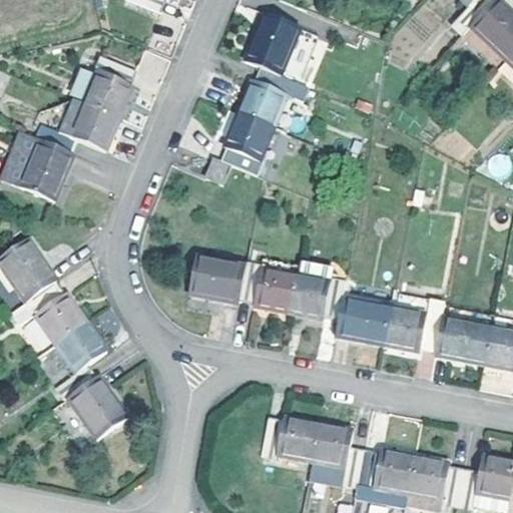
[(128,0),(162,13),(168,0),(128,0)]
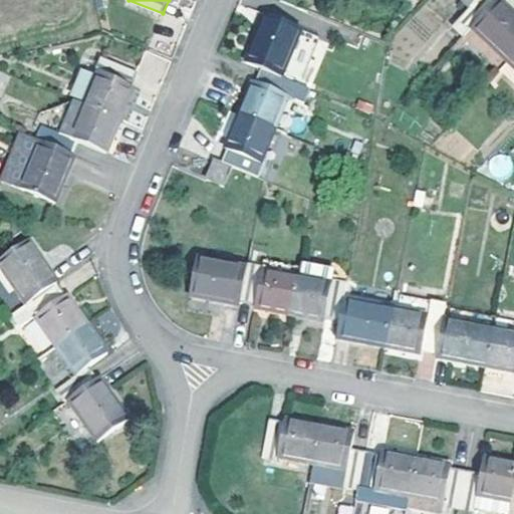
[(480,22),(501,0),(476,0),(477,1),(465,13),(478,25),(480,22)]
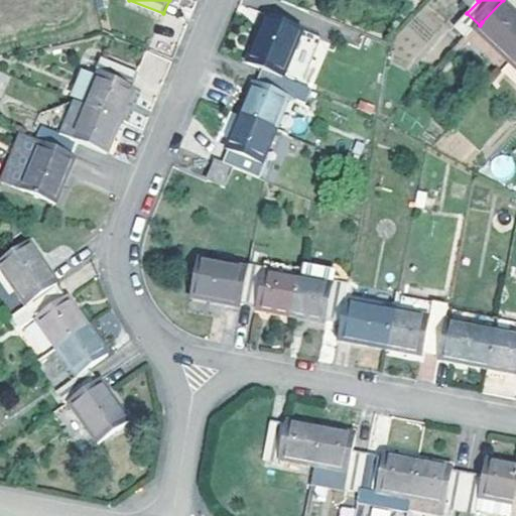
[(515,54),(515,1),(514,0),(503,0),(482,22),(515,54)]
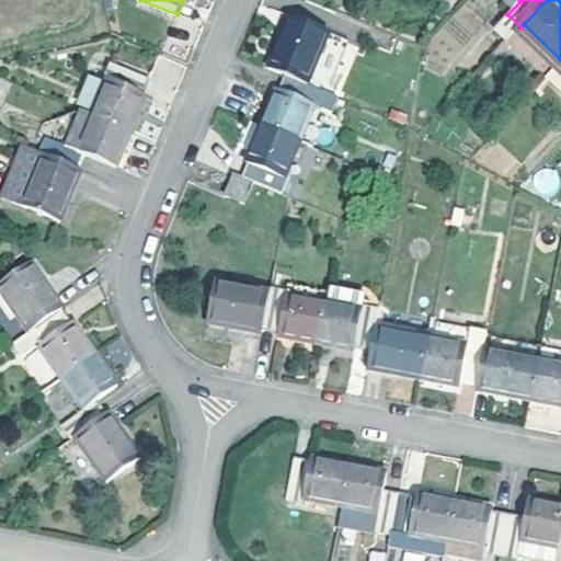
[(294,13),(273,65),(287,71),(309,80),(331,27),(294,13)]
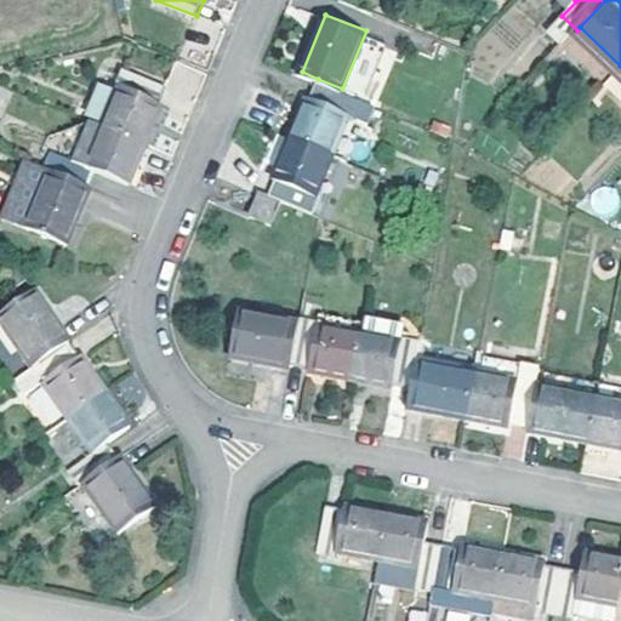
[(620,74),(620,66),(580,27),(577,30),(570,39),(614,81),(620,74)]
